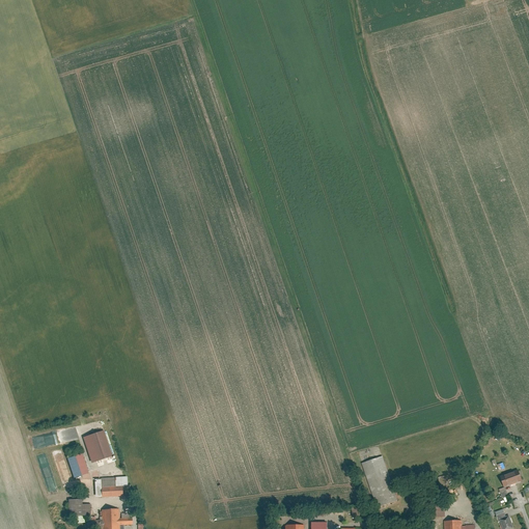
[(104,429),(83,436),(91,460),(111,453),(104,429)]
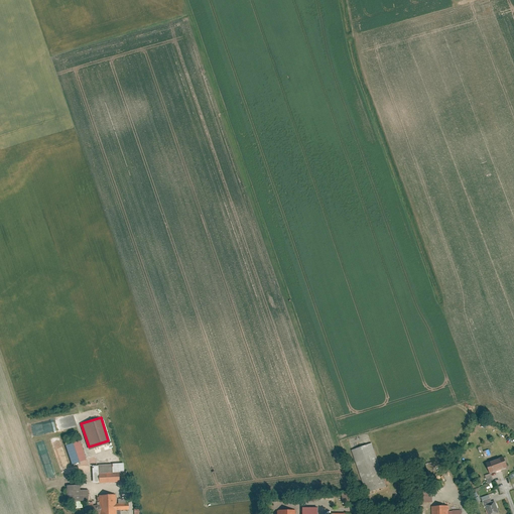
[(43,430),(56,428),(54,418),(43,420),(43,422),(34,424),(35,432),(42,431),(41,425),(44,424),(44,428),(43,428),(43,430)]
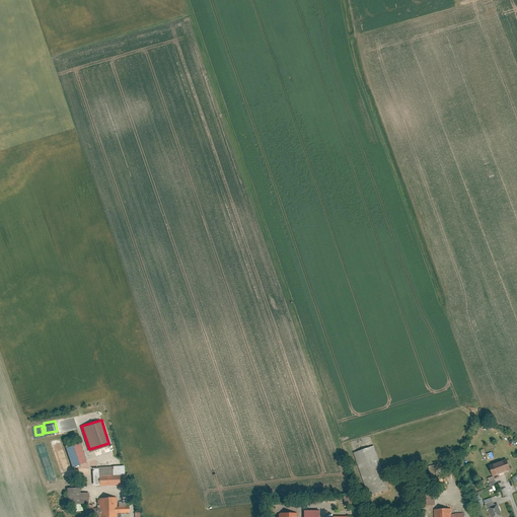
[(79,443),(64,448),(70,466),(85,462),(79,443)]
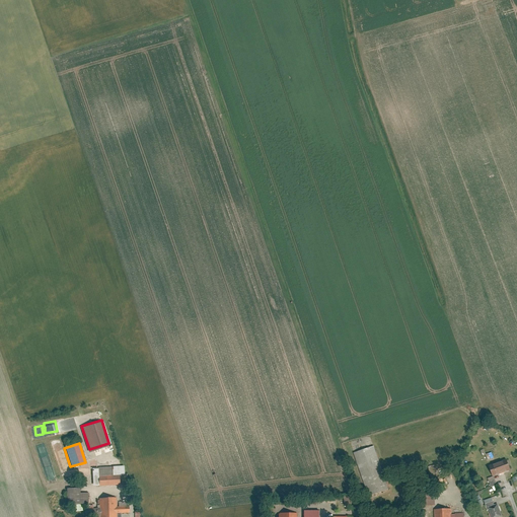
[(373,445),(353,451),(367,495),(387,488),(373,445)]
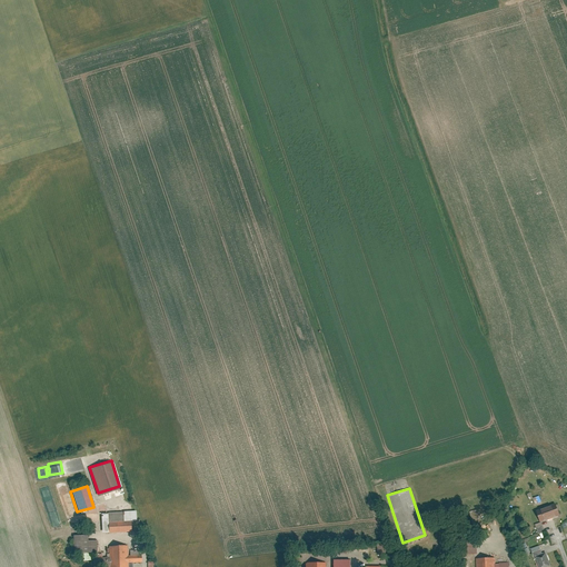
[(553,500),(533,507),(537,520),(558,513),(553,500)]
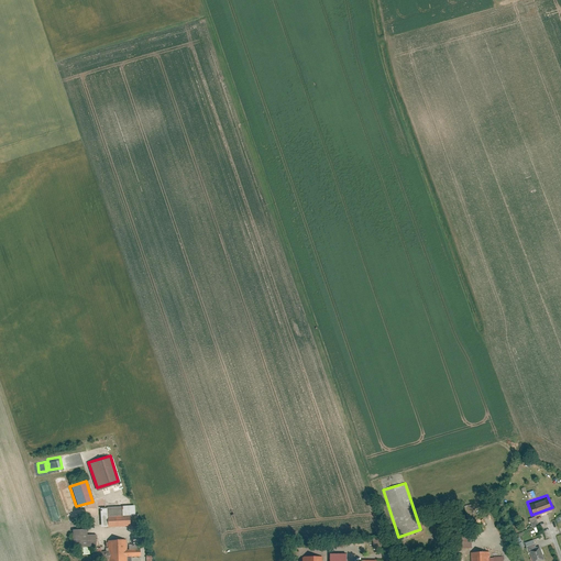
[(121,515),(106,516),(106,507),(98,507),(99,526),(129,525),(128,515),(134,515),(134,504),(121,504),(121,515)]
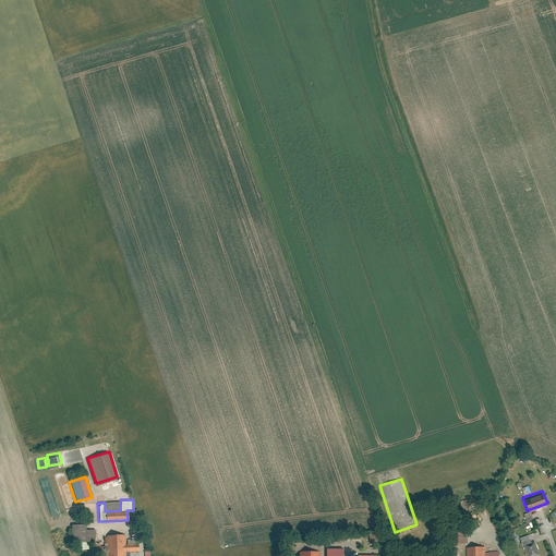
[(85,523),(71,524),(72,540),(95,540),(95,528),(85,529),(85,523)]
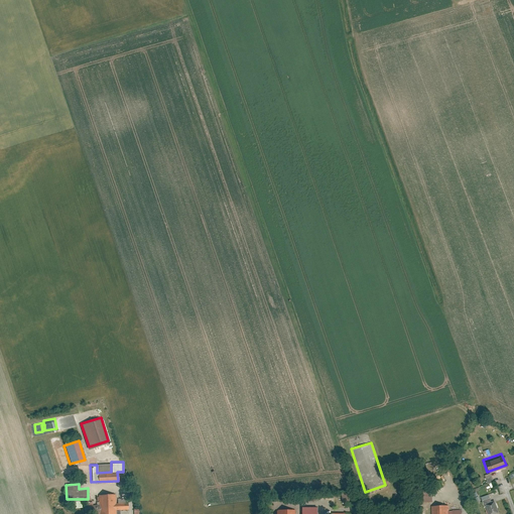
[(116,494),(97,494),(97,513),(116,513),(116,510),(125,510),(125,499),(116,500),(116,494)]
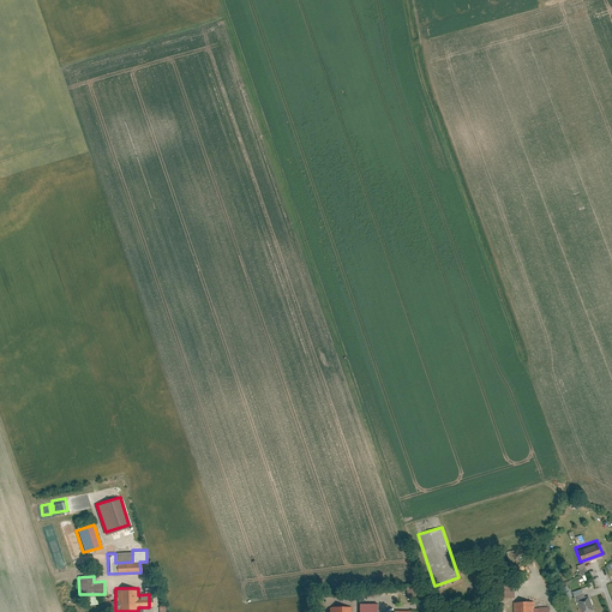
[(575,597),(580,611),(592,609),(586,593),(575,597)]
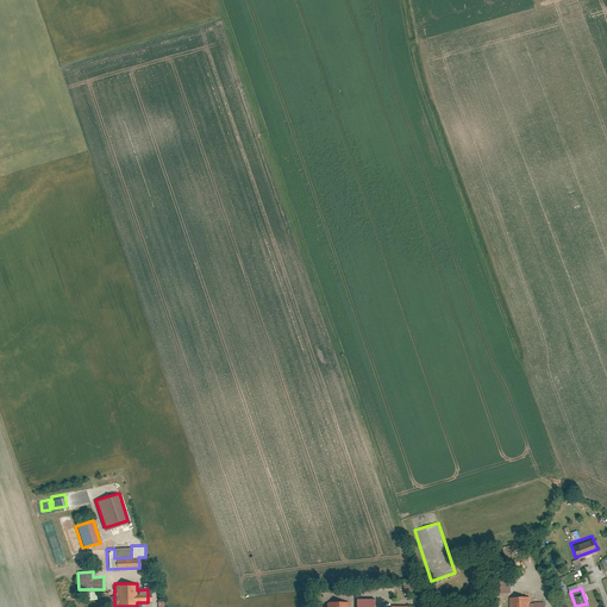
[(519,606),(519,596),(506,598),(506,606),(519,606)]
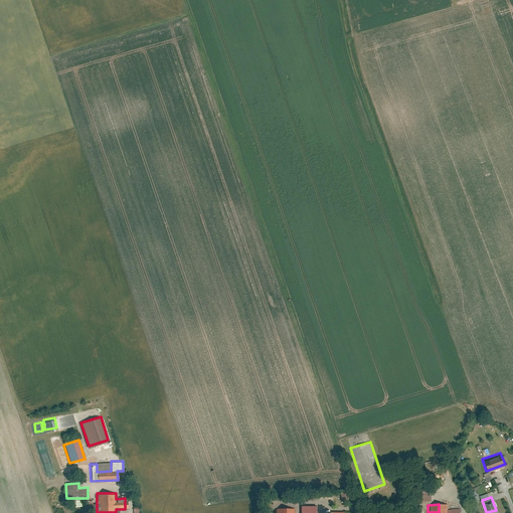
All buildings are outlined.
